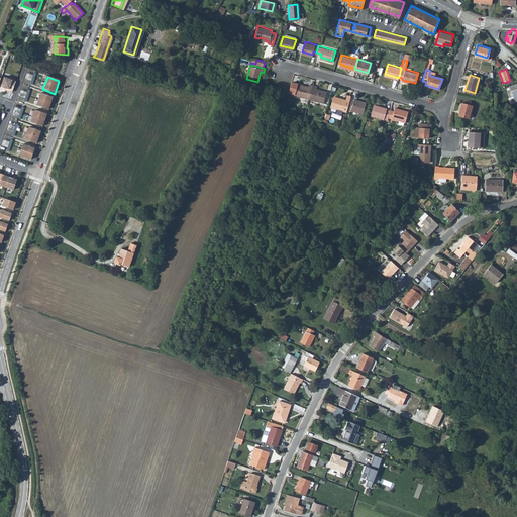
[(17,83),(5,79),(1,91),(7,93),(7,90),(10,91),(9,93),(13,94),(17,83)]
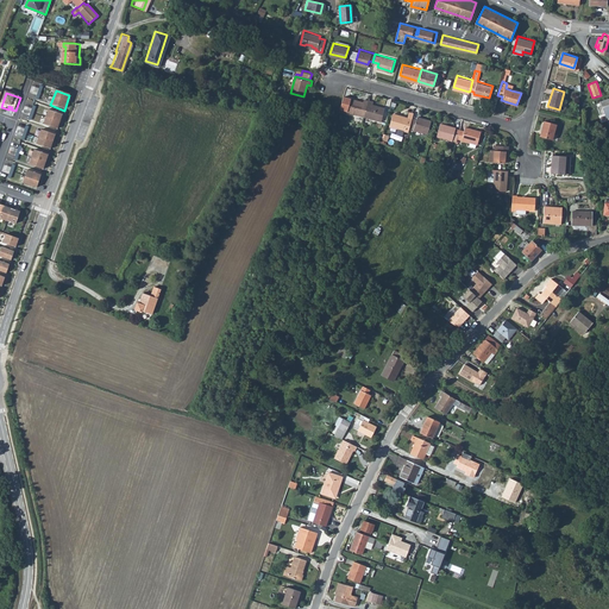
[(347,110),(364,114),(368,99),(363,98),(363,100),(351,96),(344,94),(340,106),(347,108),(347,110)]
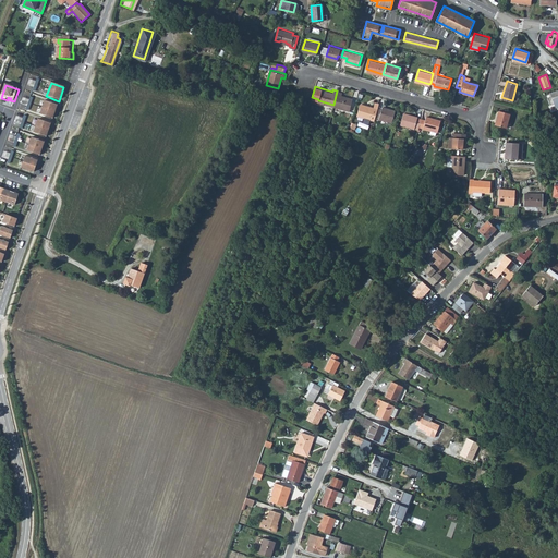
[(557,86),(549,91),(552,94),(547,95),(550,102),(554,100),(557,108),(557,107),(557,86)]
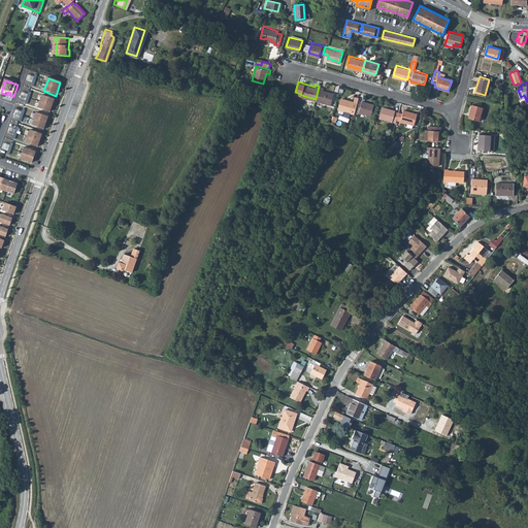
[(319,86),(316,99),(330,103),(333,93),(323,89),(323,87),(319,86)]
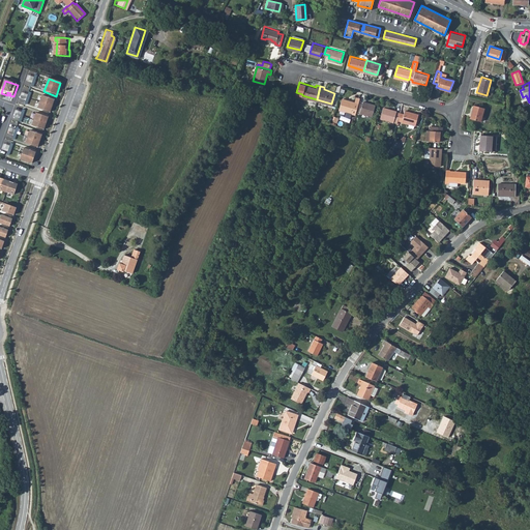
[(42,96),(37,110),(50,114),(55,100),(42,96)]
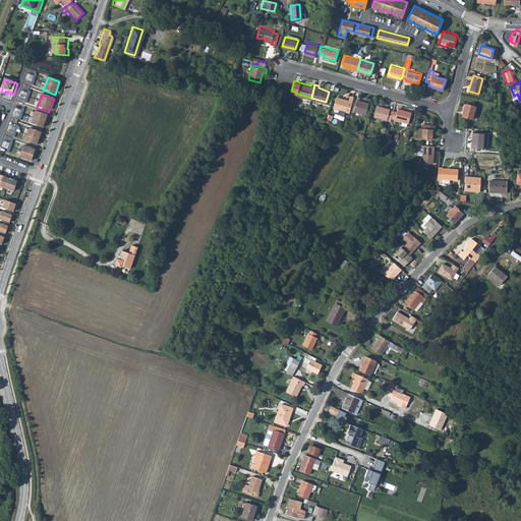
[(351,104),(351,103),(347,102),(348,100),(336,96),(333,107),(349,112),(349,110),(351,104)]
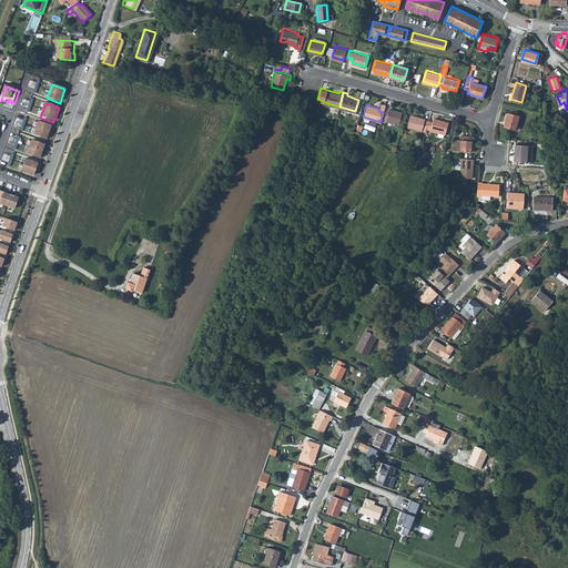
[(383,113),(381,120),(397,125),(401,113),(387,110),(387,112),(383,111),(383,112),(383,113)]
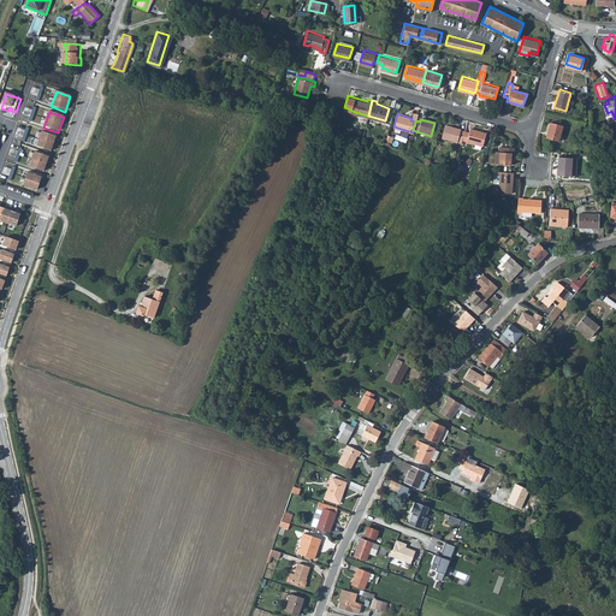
[(551,120),(546,136),(558,140),(563,124),(551,120)]
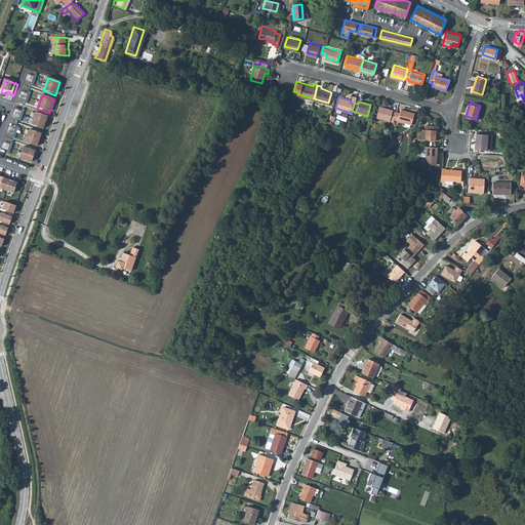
[(376,116),(393,121),(394,119),(396,111),(392,110),(392,109),(379,105),(376,116)]
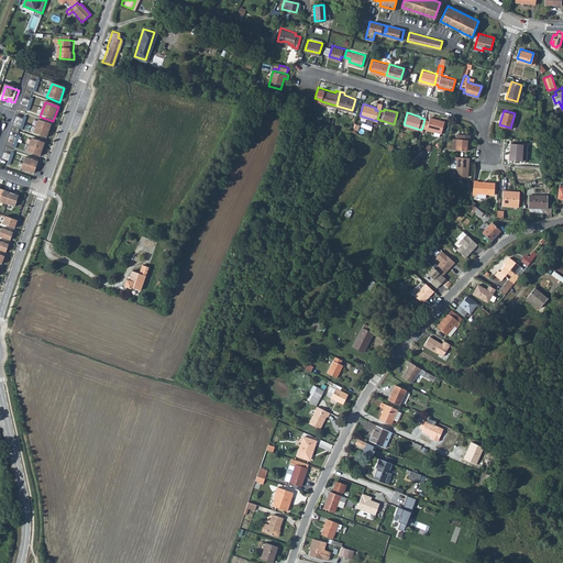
[(424,119),(422,128),(440,132),(443,120),(430,116),(429,120),(424,119)]
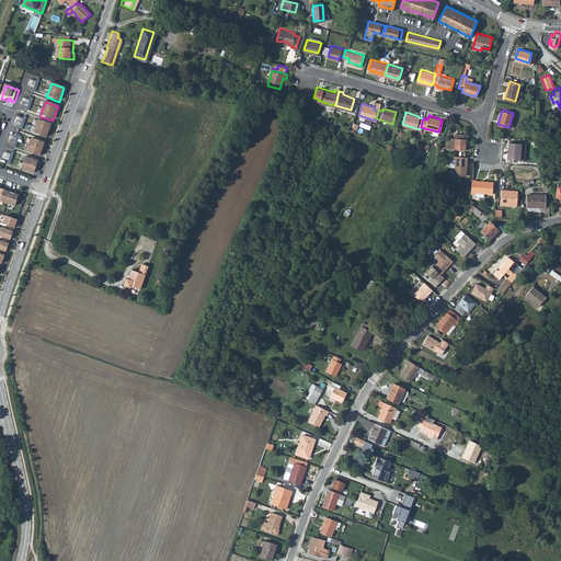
[(38,121),(34,135),(47,139),(52,125),(38,121)]
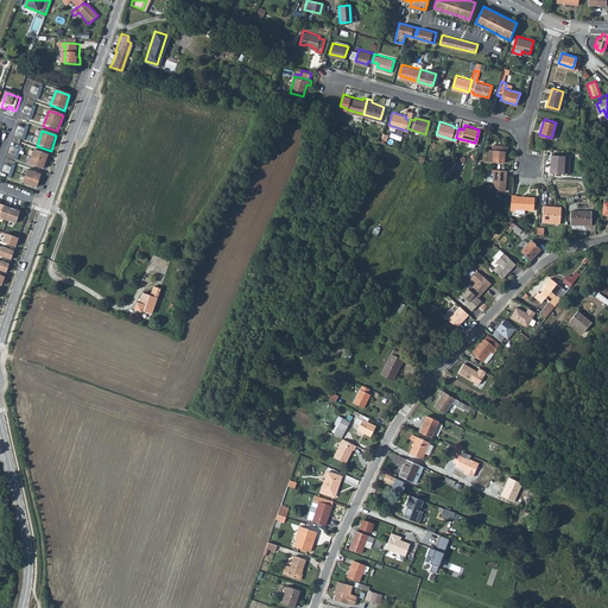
[(494,149),(494,160),(505,162),(506,156),(507,156),(508,144),(495,143),(494,149)]
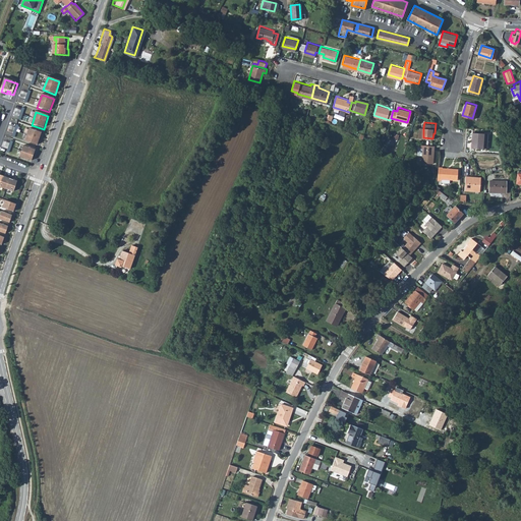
[(30,129),(25,142),(38,147),(42,133),(30,129)]
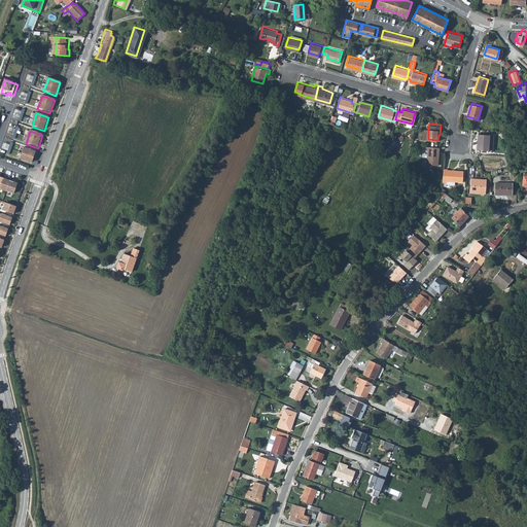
[(479,134),(478,149),(493,150),(494,135),(479,134)]
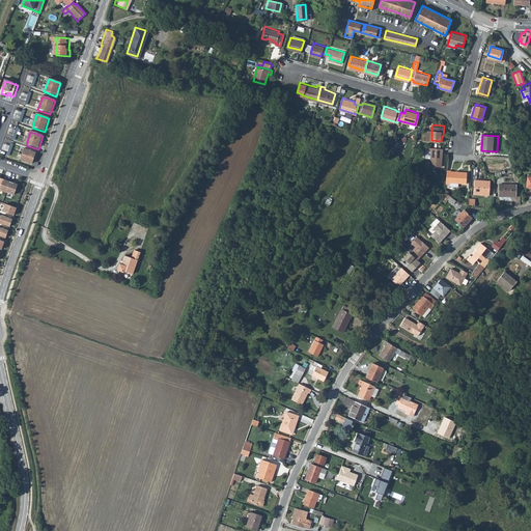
[(442,148),(427,147),(427,150),(431,151),(430,165),(441,166),(442,148)]
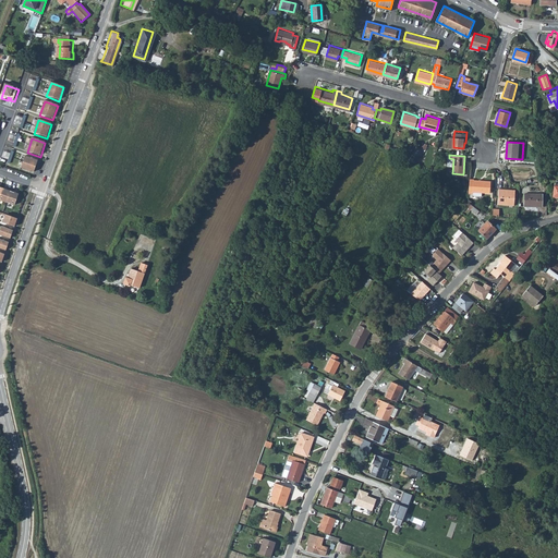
[(38,161),(25,157),(22,169),(34,173),(38,161)]
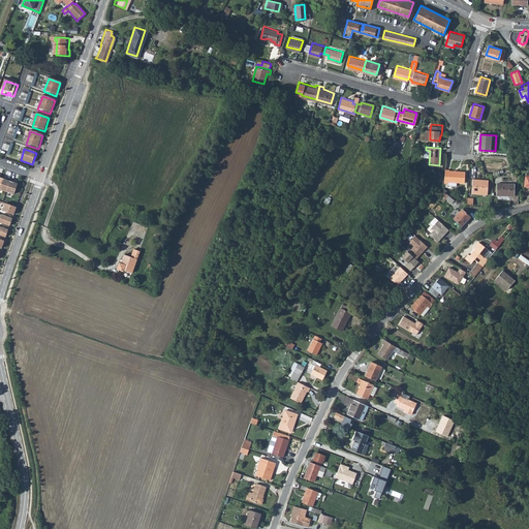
[(445,169),(444,183),(448,184),(448,186),(457,186),(457,183),(464,183),(465,173),(449,170),(449,169),(445,169)]
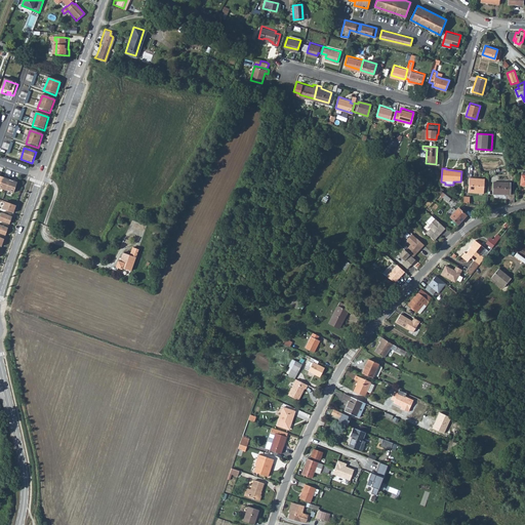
[(6,178),(2,176),(0,184),(0,187),(6,190),(11,177),(7,176),(6,178)]
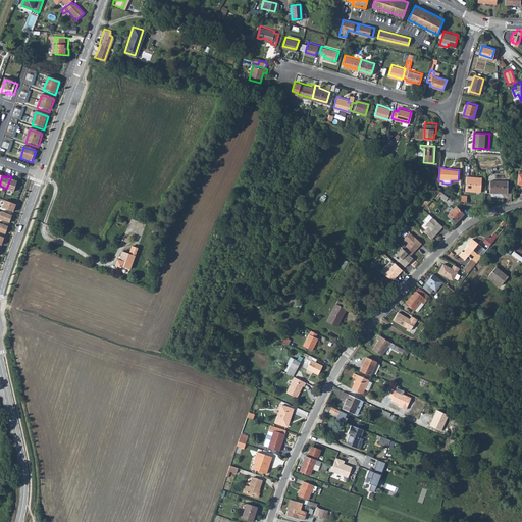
[(14,177),(11,176),(6,189),(14,192),(17,181),(13,179),(14,177)]
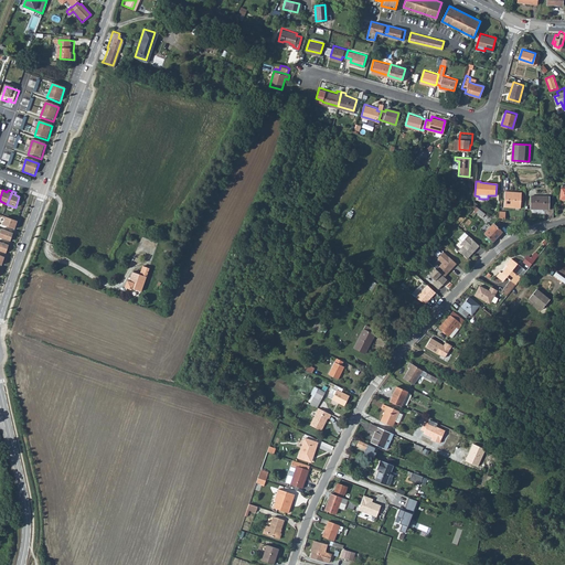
[(504,191),(504,206),(520,208),(521,194),(510,193),(510,191),(504,191)]
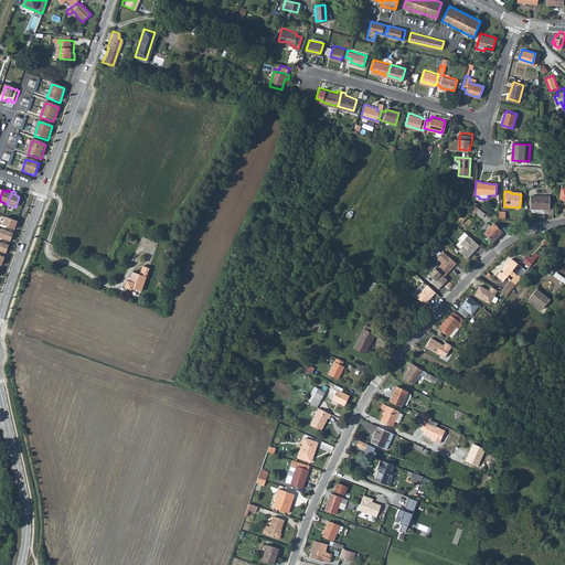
[(531,195),(530,208),(548,210),(550,198),(531,195)]
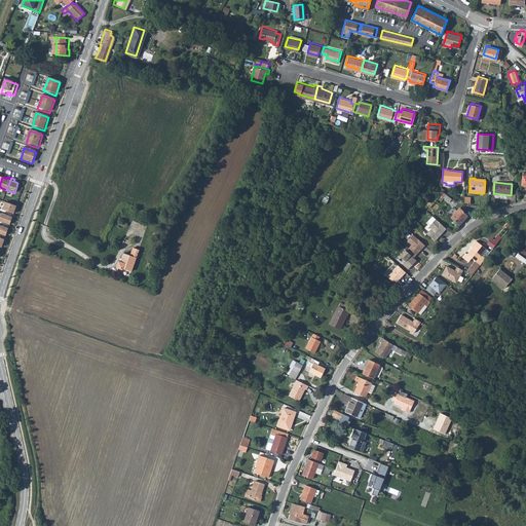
[(5,202),(3,210),(13,214),(16,205),(5,202)]
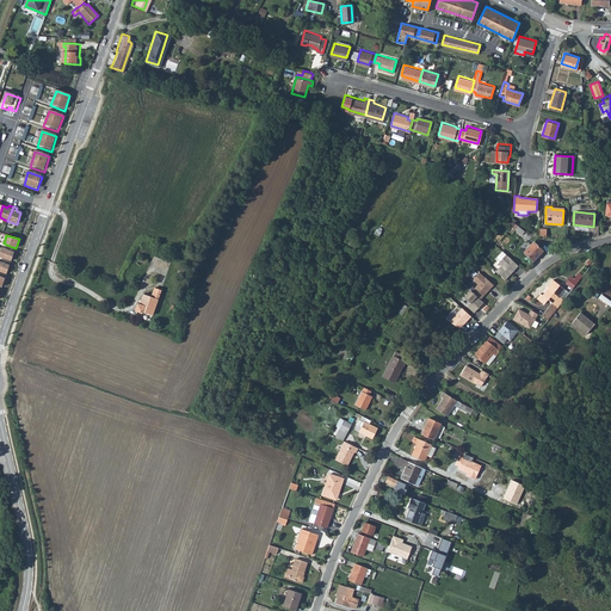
[(534,242),(524,252),(534,261),(543,251),(534,242)]
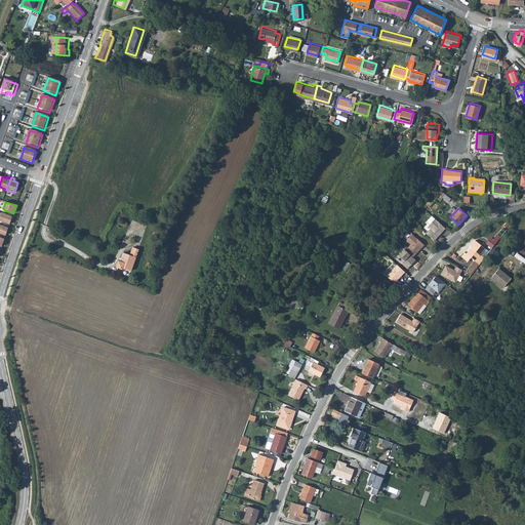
[(1,213),(0,216),(0,219),(9,224),(12,216),(1,213)]
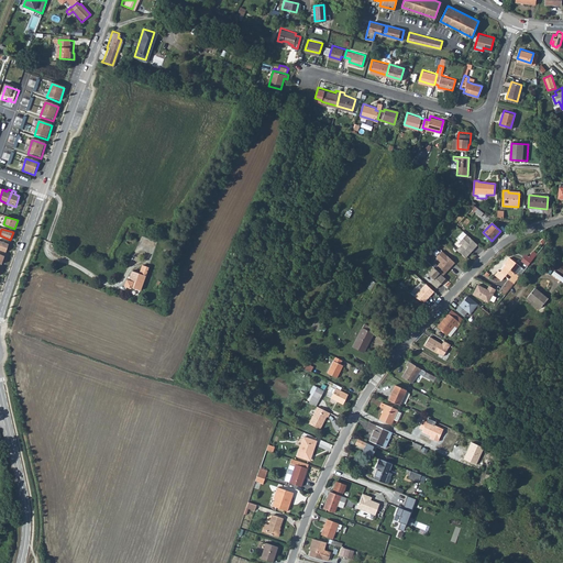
[(466,235),(460,242),(462,244),(457,250),(465,257),(477,245),(466,235)]
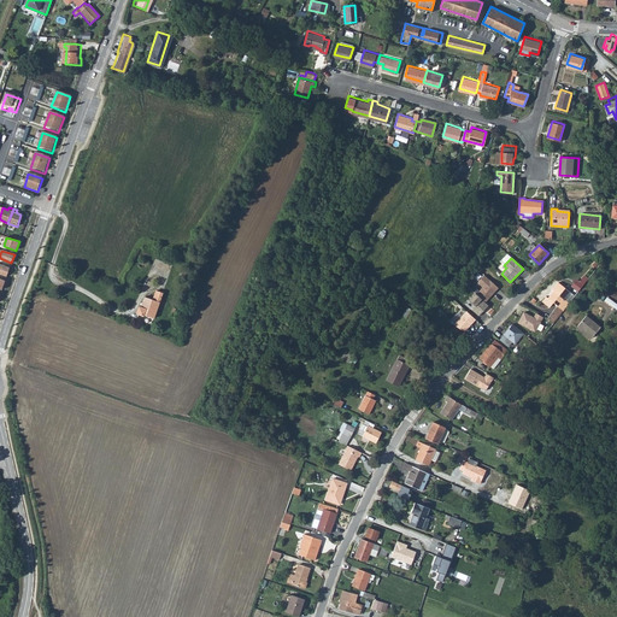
[(485,275),(479,281),(479,283),(483,287),(476,295),(486,303),(493,294),(491,292),(493,289),(488,286),(492,282),(485,275)]
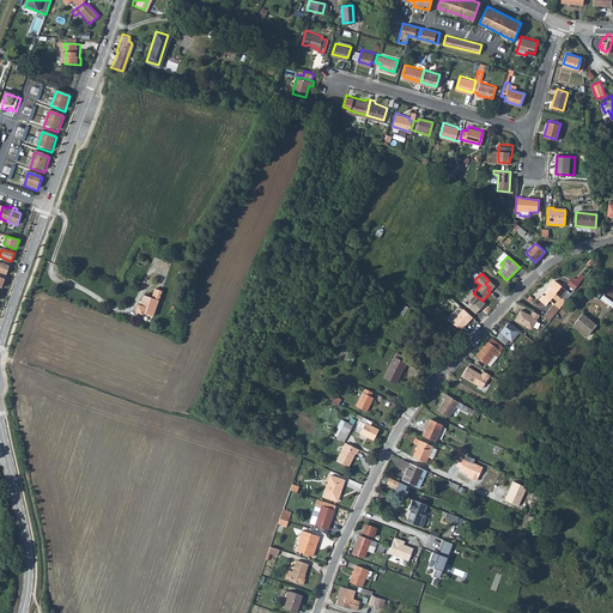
[(571,278),(566,284),(572,289),(577,283),(571,278)]
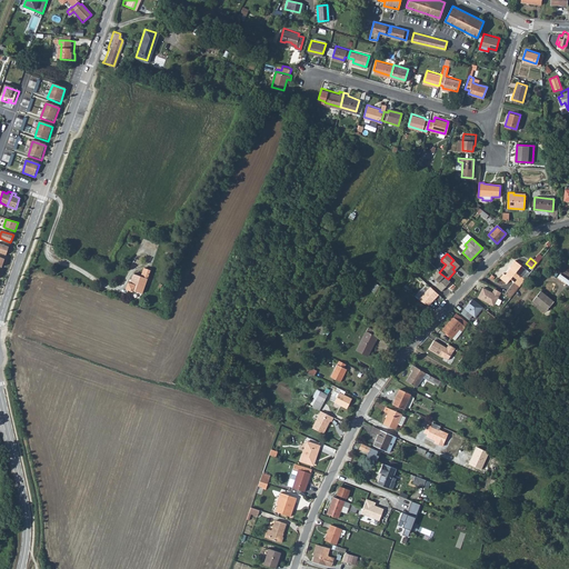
[(512,267),(511,269),(506,276),(503,273),(500,278),(507,283),(510,279),(513,282),(519,287),(526,279),(520,275),(525,269),(515,260),(511,265),(512,267)]
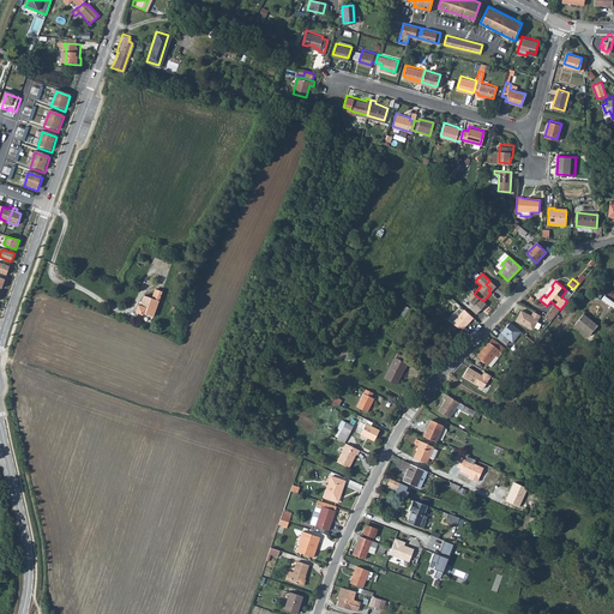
[(473,293),(467,299),(473,305),(470,308),(476,314),(486,305),(483,301),(474,294),(473,293)]
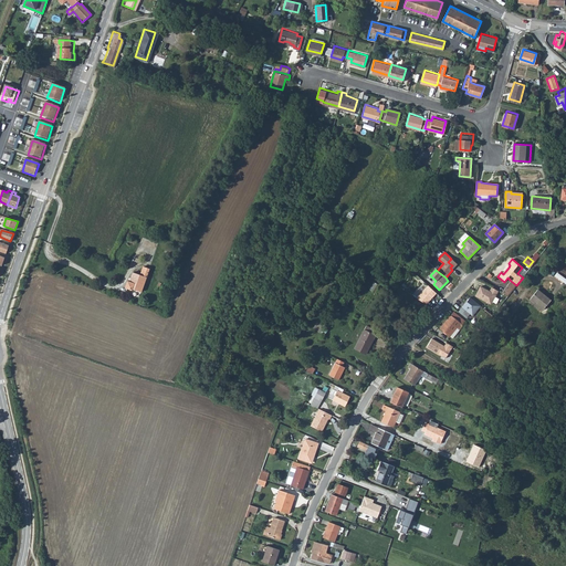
[(138,281),(130,278),(127,289),(125,287),(123,293),(133,296),(133,295),(139,297),(147,274),(142,272),(138,281)]
